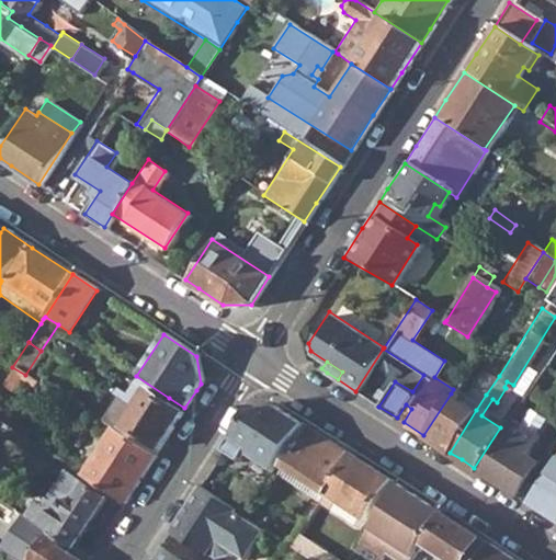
[(476,388),(486,395),(499,376),(492,372),(490,376),(485,373),(476,388)]
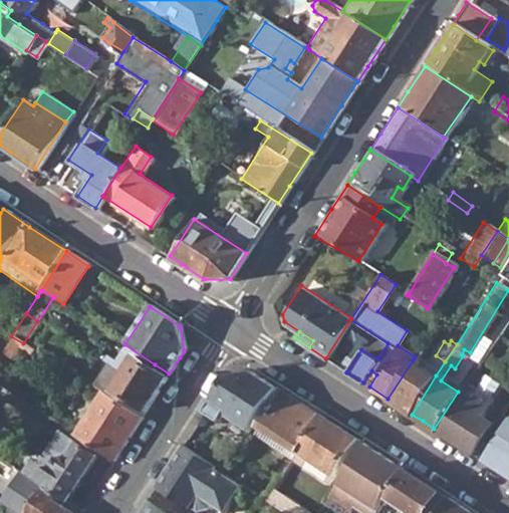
[(106,367),(121,376),(133,359),(165,380),(169,373),(155,364),(124,344),(112,362),(104,356),(100,362),(106,367)]
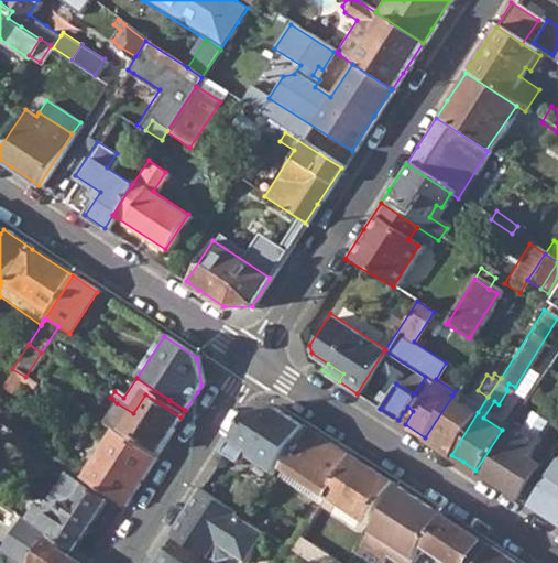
[(173,429),(181,418),(145,394),(133,413),(168,436),(173,429)]
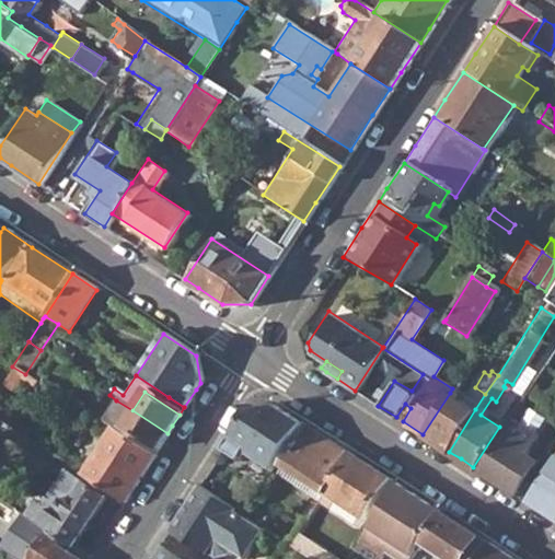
[(449,452),(475,409),(450,393),(423,434),(430,439),(449,452)]
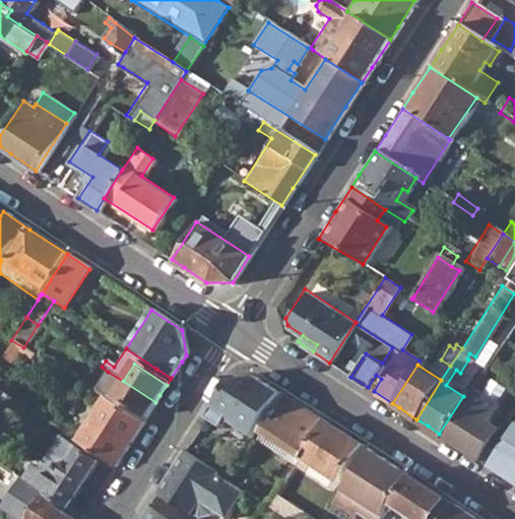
[(97,388),(143,419),(145,416),(155,402),(123,381),(108,372),(97,388)]
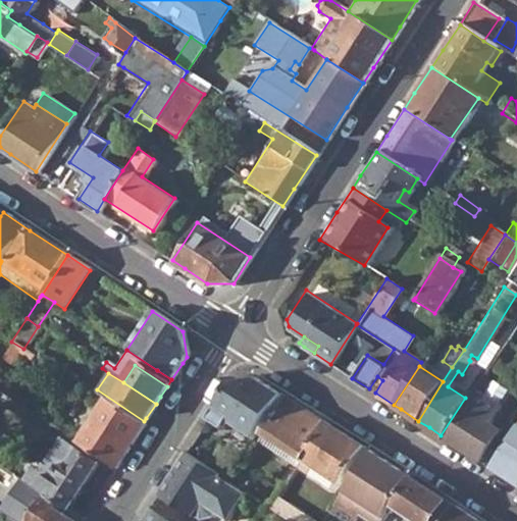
[(226,419),(251,435),(278,393),(254,376),(228,383),(206,418),(221,428),(226,419)]
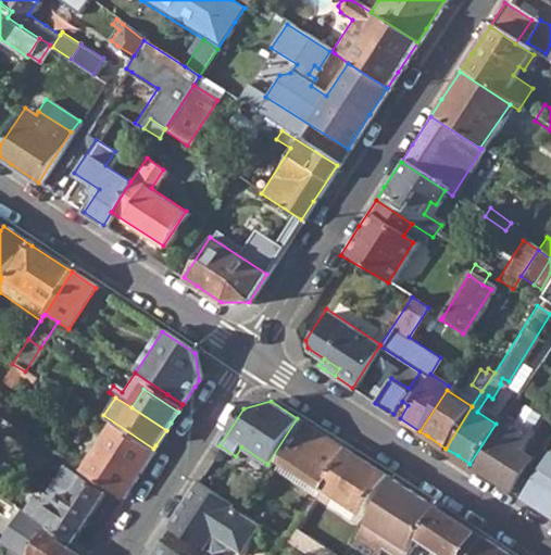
[(515,419),(530,429),(540,415),(524,404),(515,419)]
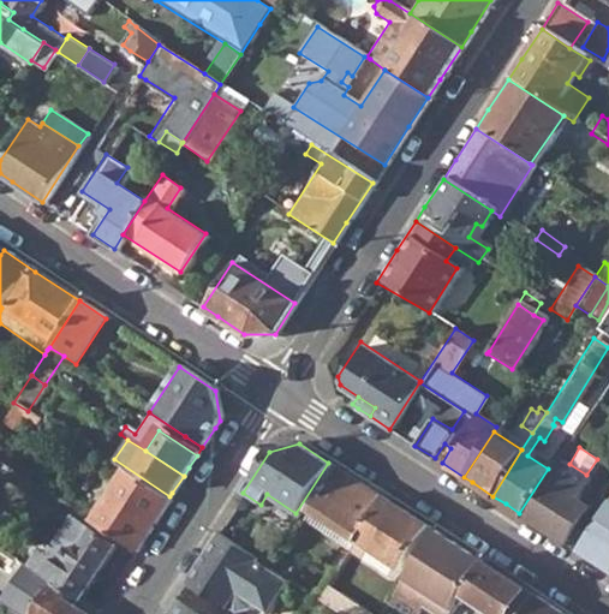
[(536,524),(566,543),(590,506),(574,496),(589,476),(586,475),(569,464),(556,455),(548,469),(519,513),(536,524)]
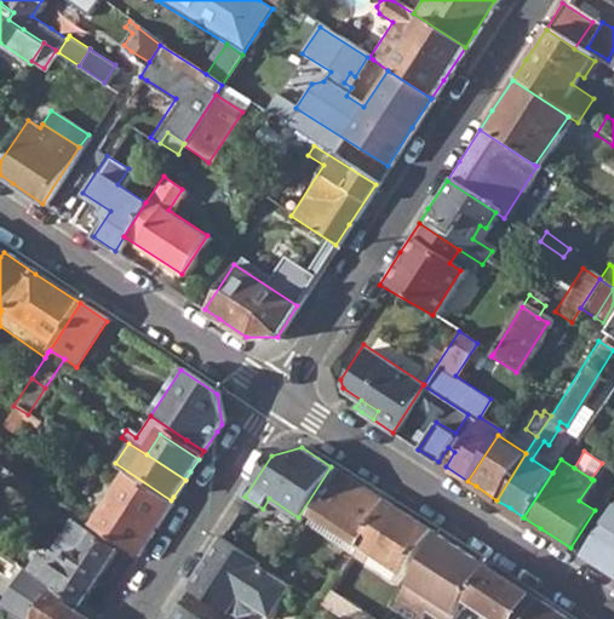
[(167,506),(171,500),(115,463),(110,469),(121,476),(167,506)]
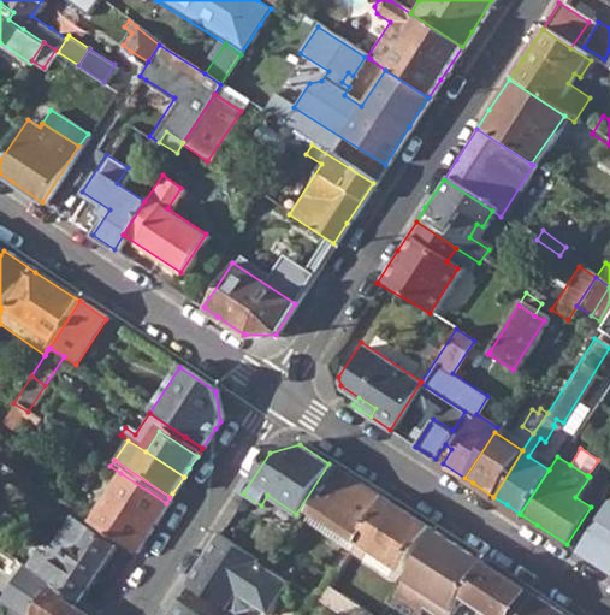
[(307,510),(353,540),(380,497),(353,479),(335,468),(307,510)]
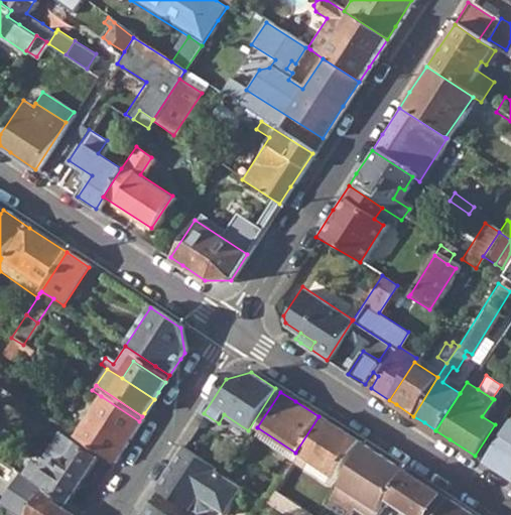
[(73,438),(112,463),(123,445),(139,421),(101,396),(73,438)]
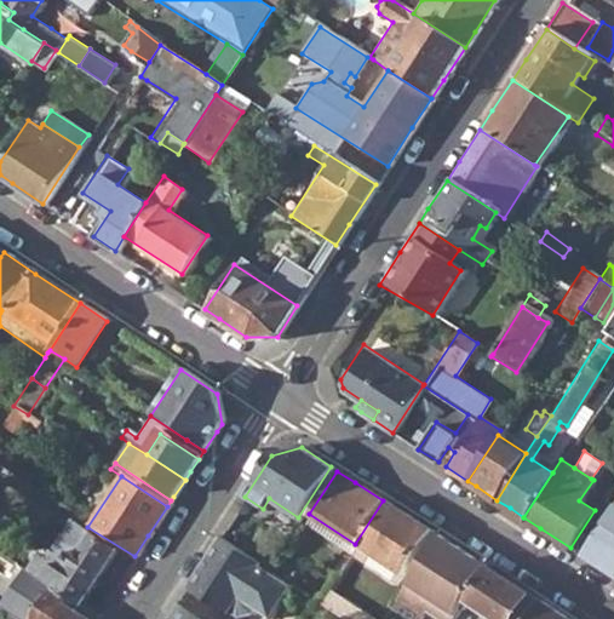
[(595,563),(613,575),(613,497),(579,554),(595,563)]
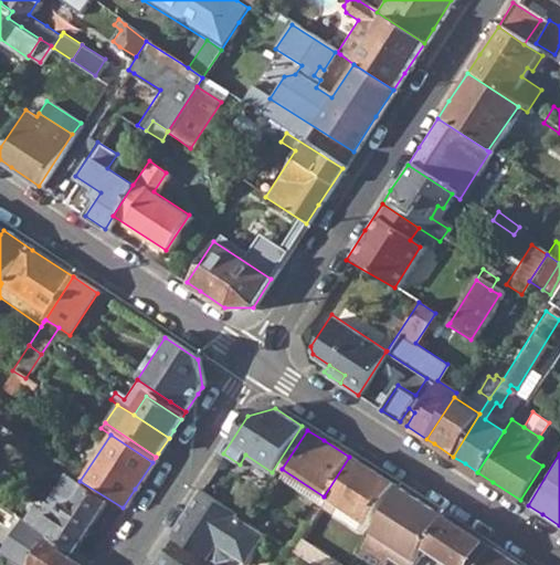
[(334,505),(363,524),(390,483),(368,469),(349,457),(324,497),(317,506),(328,513),(334,505)]
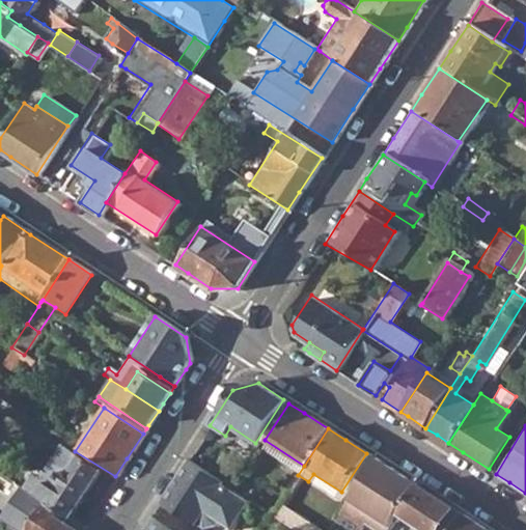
[(46,505),(65,518),(98,471),(60,446),(38,479),(32,475),(23,490),(46,505)]
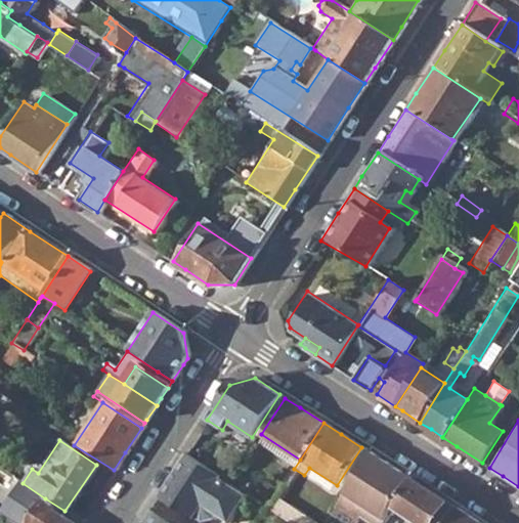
[(351,522),(357,515),(370,522),(382,522),(390,512),(391,509),(411,479),(391,467),(369,451),(329,513),(343,522),(351,522)]
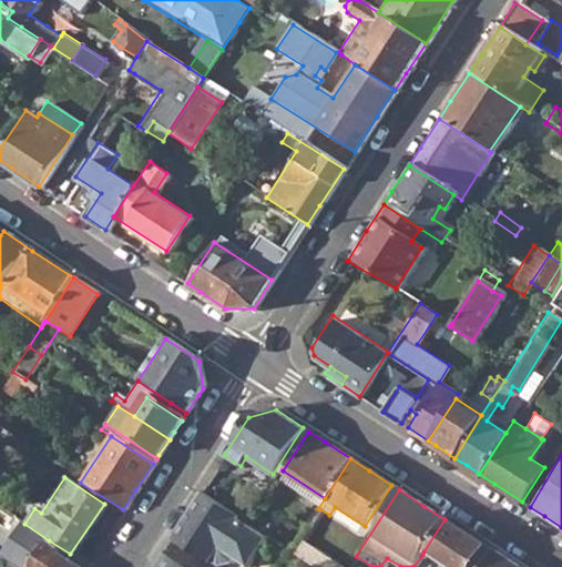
[(169,538),(206,563),(210,558),(217,563),(227,560),(231,555),(244,564),(264,535),(198,493),(177,524),(169,538)]
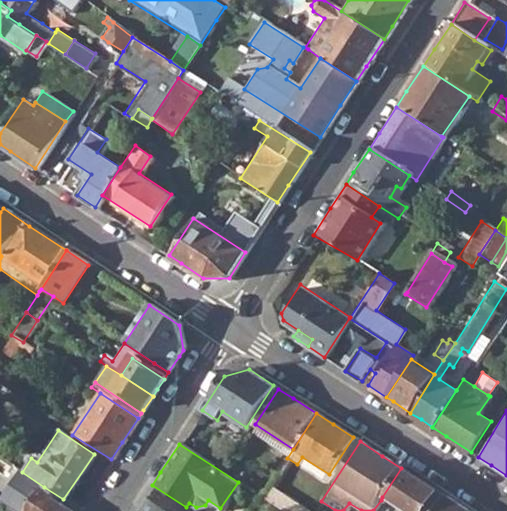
[(401,468),(382,497),(403,510),(424,510),(437,492),(418,479),(401,468)]
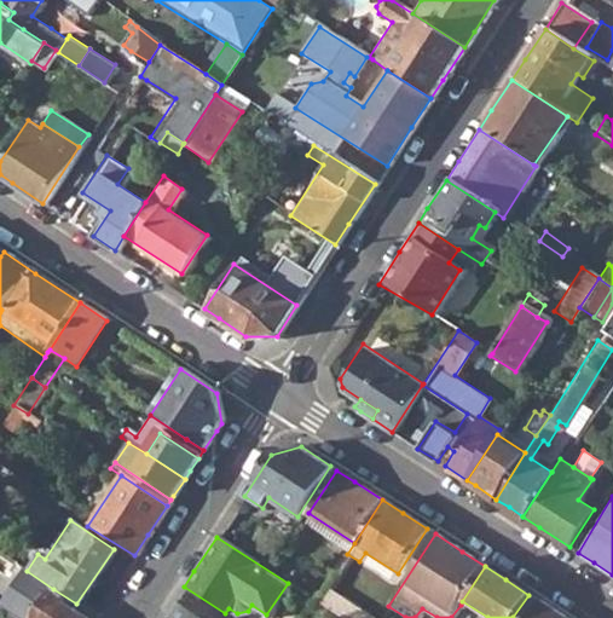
[(341,617),(371,617),(324,588),(316,601),(341,617)]
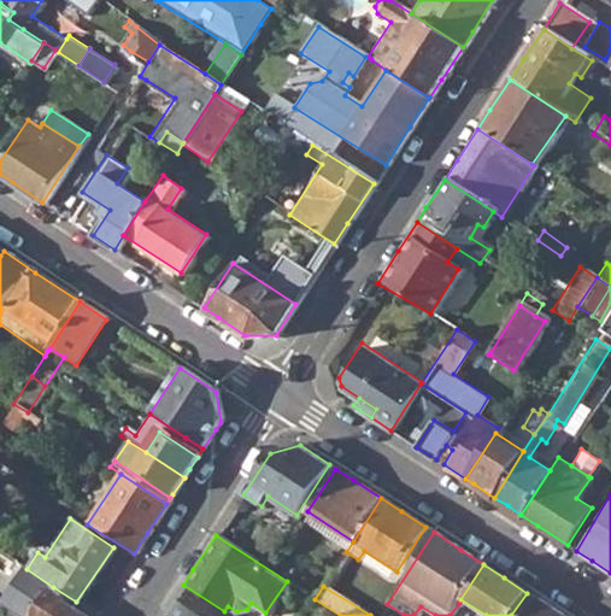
[(53,587),(33,615),(92,615),(94,614),(76,602),(53,587)]
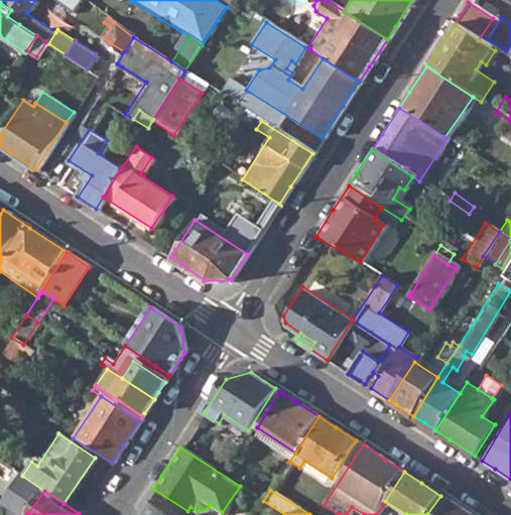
[(470,514),(462,509),(446,499),(435,514),(470,514)]
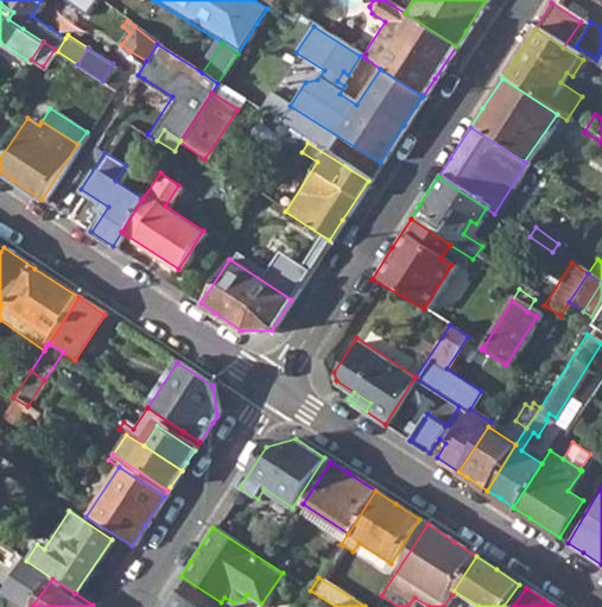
[(195,606),(171,590),(170,593),(160,606),(195,606)]
